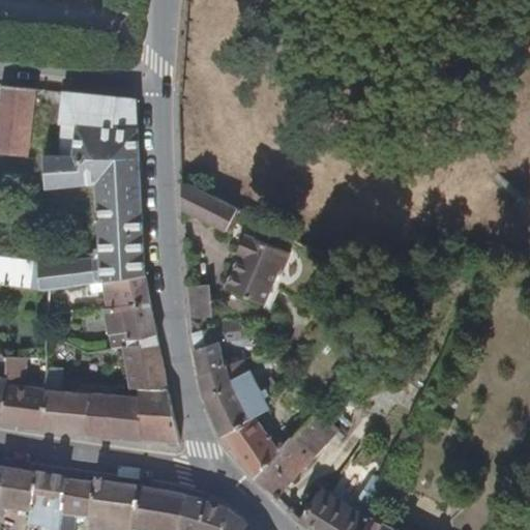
[(0,151),(31,155),(37,89),(3,86),(0,107),(0,151)]
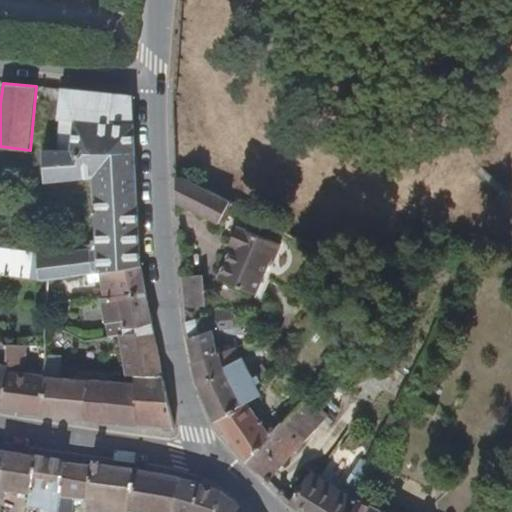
[(0,263),(0,274),(1,275),(41,279),(50,278),(98,271),(141,266),(134,135),(132,96),(63,89),(59,119),(62,120),(59,149),(44,150),(46,182),(94,179),(99,246),(38,252),(39,262),(20,261),(19,265),(0,263)]
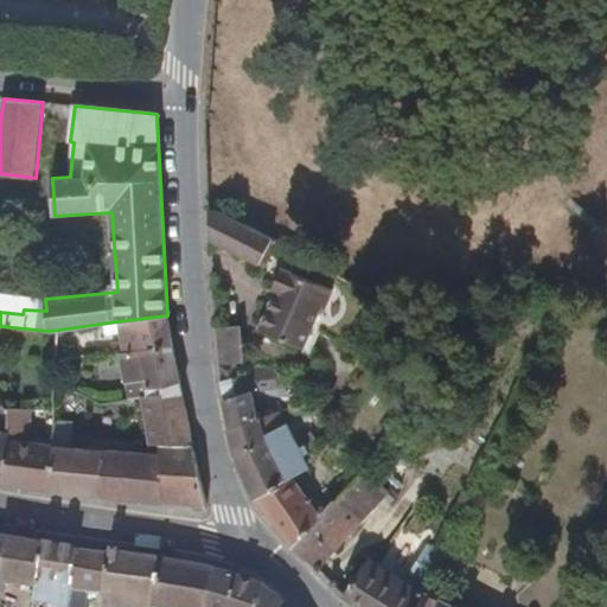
[(279,243),(211,208),(211,242),(266,269),(279,243)]
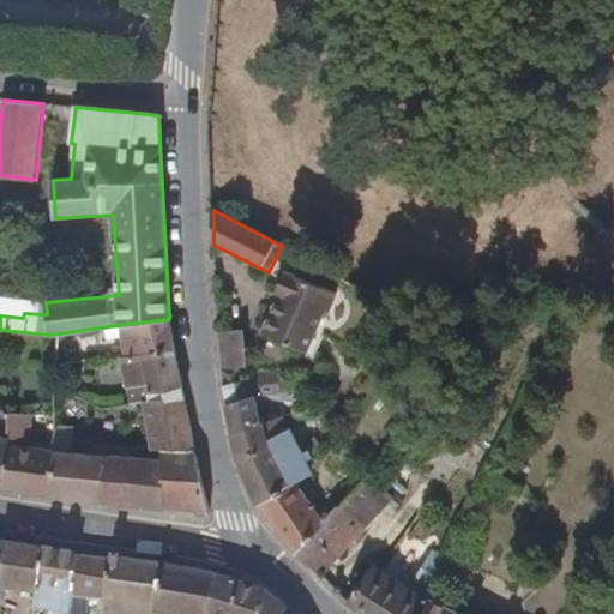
[(327,315),(337,295),(286,272),(276,294),(278,295),(262,335),(307,354),(324,314),(327,315)]
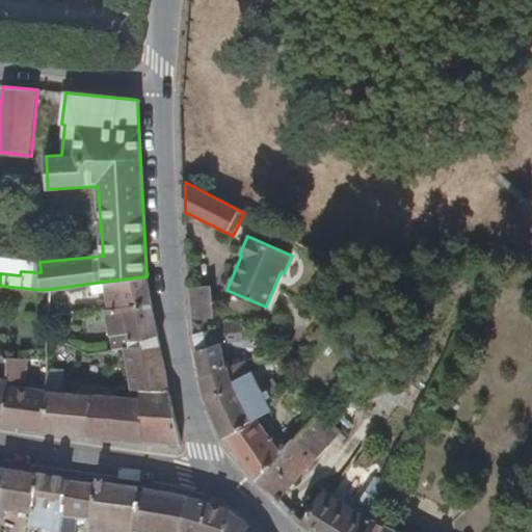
[(41,272),(40,262),(0,256),(0,273),(20,275),(21,271),(41,272)]
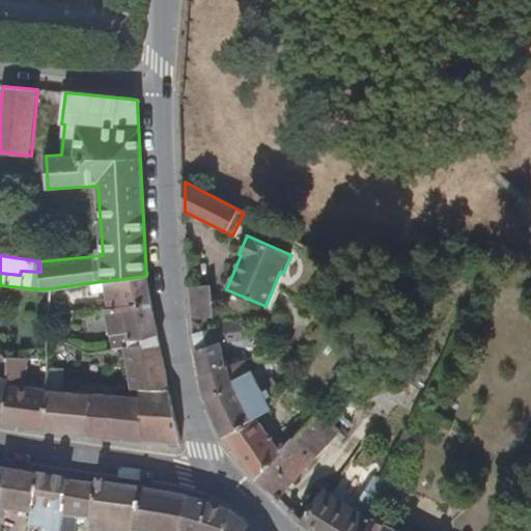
[(107,309),(152,303),(146,276),(102,281),(107,309)]
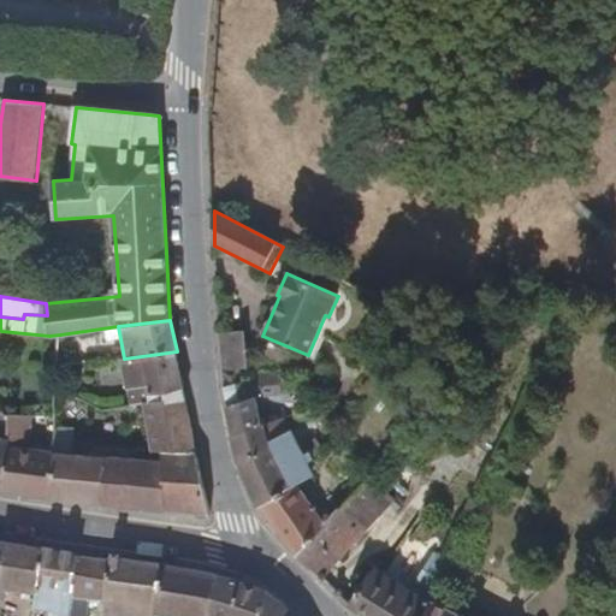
[(244,332),(220,333),(226,388),(246,380),(243,369),(249,368),(244,332)]
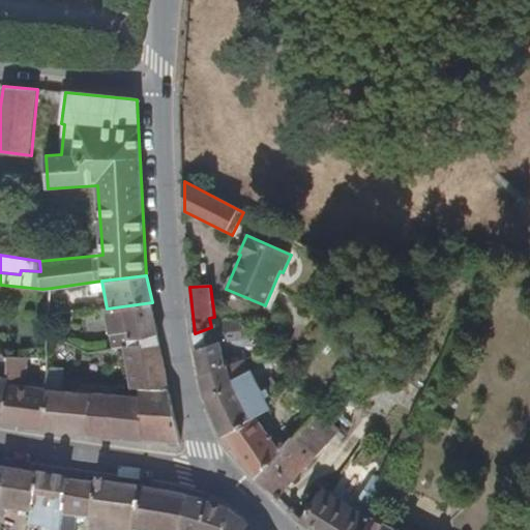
[(63,304),(79,302),(77,288),(61,290),(63,304)]
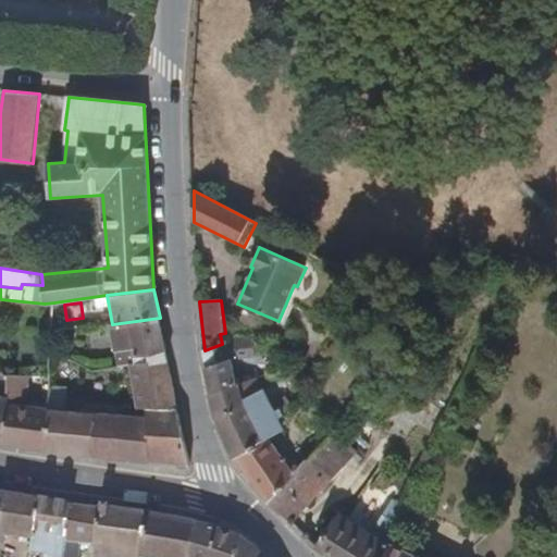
[(147,409),(178,408),(169,360),(160,318),(112,324),(120,366),(128,364),(138,409),(147,409)]
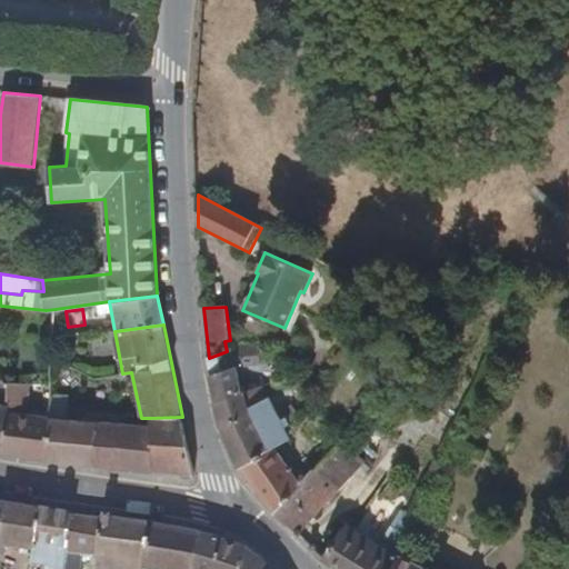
[(239,465),(272,513),(301,485),(276,448),(289,439),(285,429),(291,425),(289,422),(298,415),(291,406),(285,410),(288,416),(280,420),(268,398),(249,410),(237,367),(258,365),(256,348),(236,349),(227,351),(209,358),(212,375),(211,376),(216,403),(239,465)]
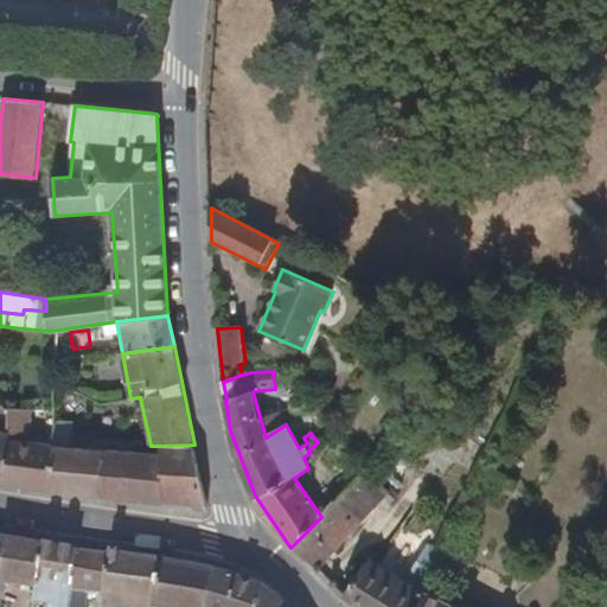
[(8,439),(2,484),(51,490),(55,446),(8,439)]
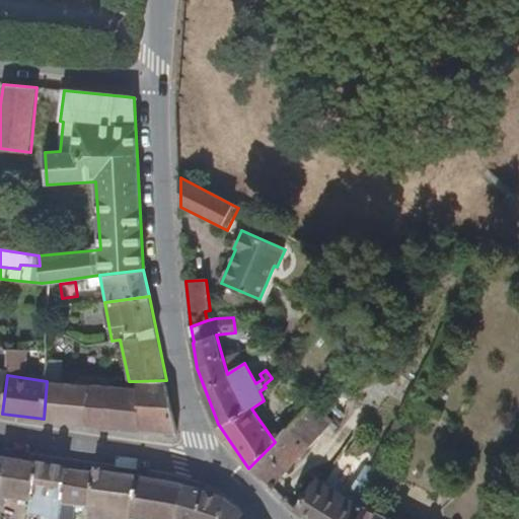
[(141,406),(140,429),(176,434),(166,380),(137,381),(137,389),(137,406),(141,406)]
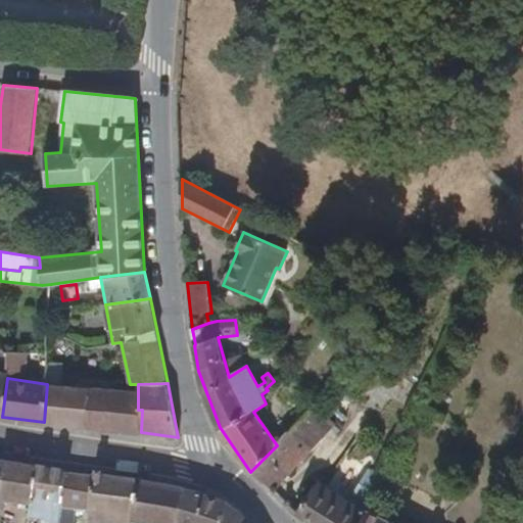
[(47,384),(44,422),(141,432),(142,410),(138,410),(138,392),(47,384)]
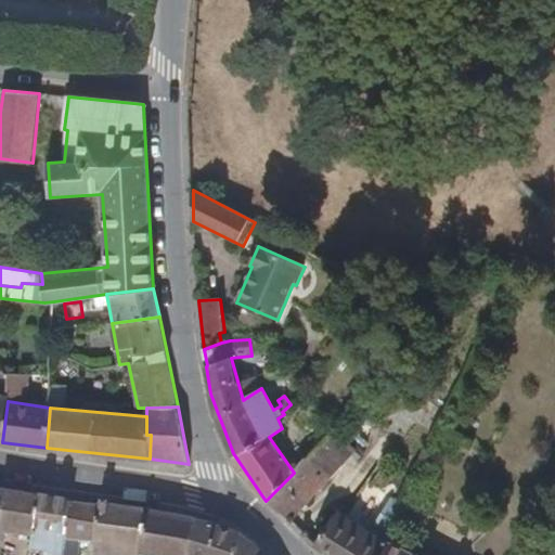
[(353,451),(331,431),(294,473),(266,501),(291,519),(353,451)]
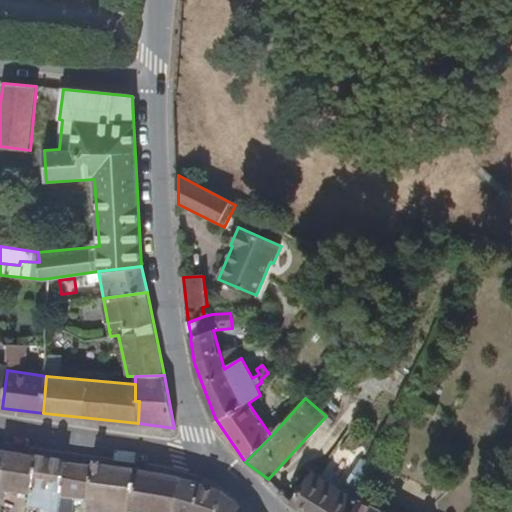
[(34,460),(1,455),(0,467),(0,491),(30,497),(34,460)]
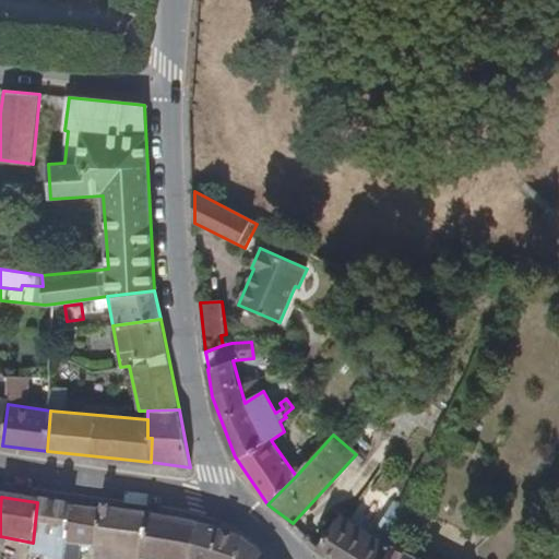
[(378,534),(376,538),(392,548),(408,511),(412,506),(399,498),(378,534)]
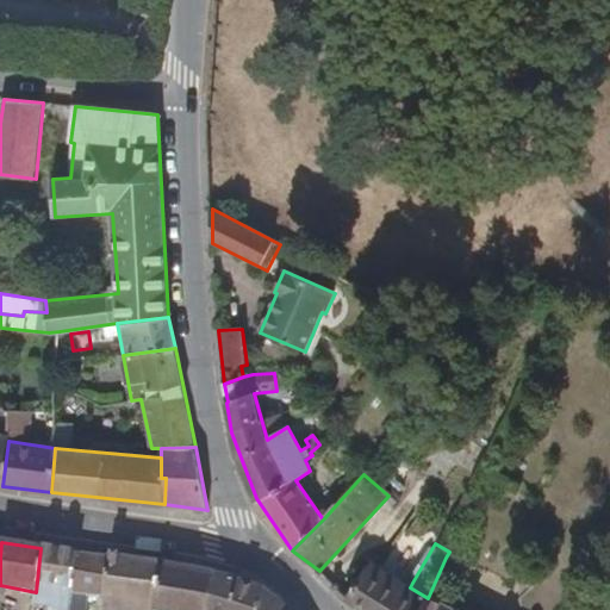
[(70,609),(78,554),(41,548),(36,592),(33,605),(51,608),(50,609),(70,609)]
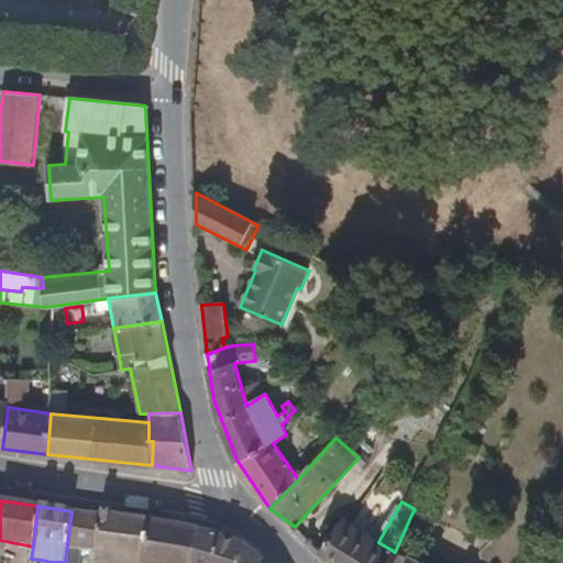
[(101,515),(72,511),(65,562),(80,562),(83,551),(97,552),(101,515)]
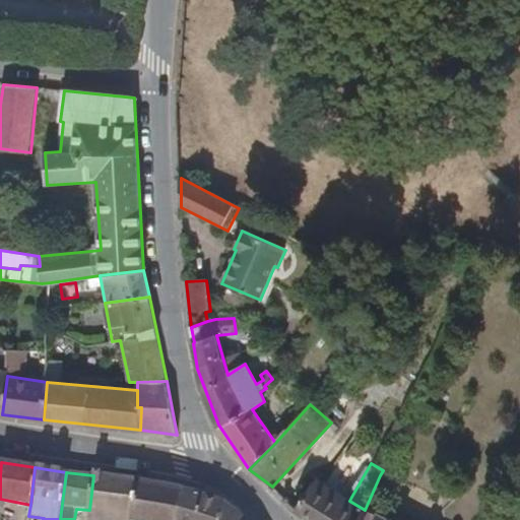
[(130,519),(138,481),(93,475),(89,510),(88,519),(130,519)]
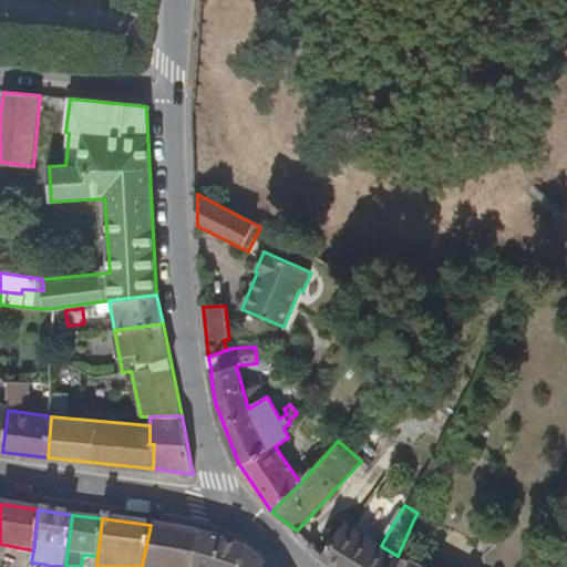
[(421,566),(398,556),(381,546),(364,536),(344,524),(320,557),(337,566),(421,566)]
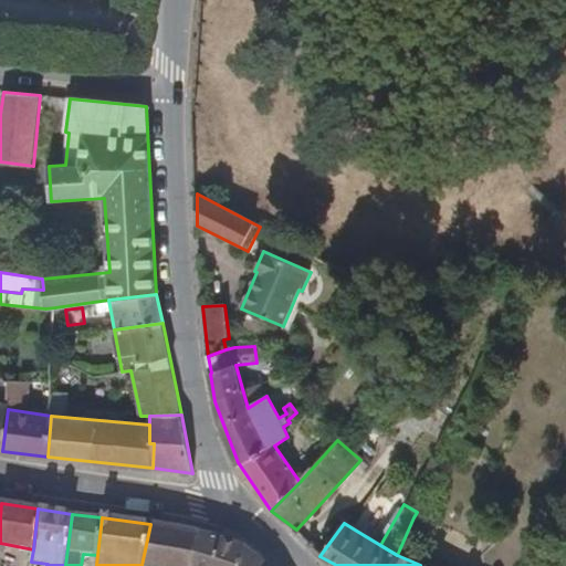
[(222,540),(150,524),(142,565),(265,565),(263,563),(253,554),(242,546),(222,540)]
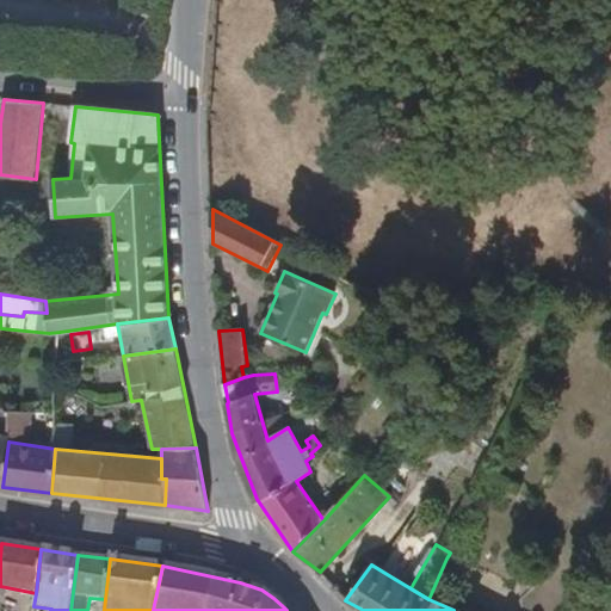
[(413,584),(395,574),(393,578),(411,588),(413,584)]
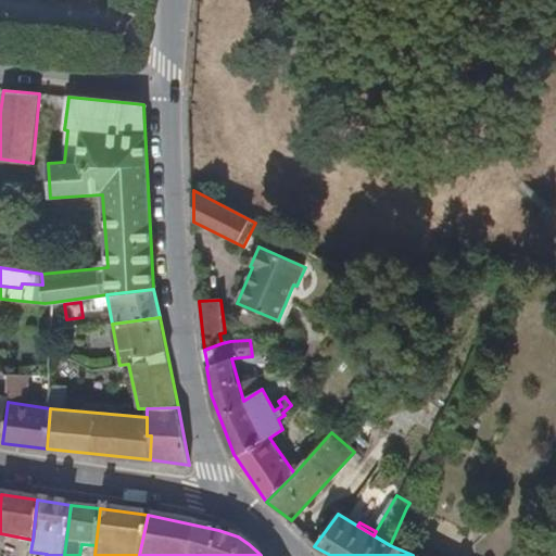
[(33,540),(0,533),(0,546),(30,552),(33,540)]
